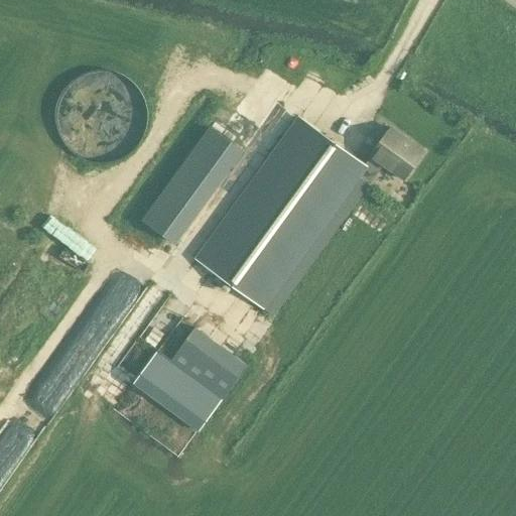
[(136,148),(144,78),(84,71),(75,141),(136,148)]
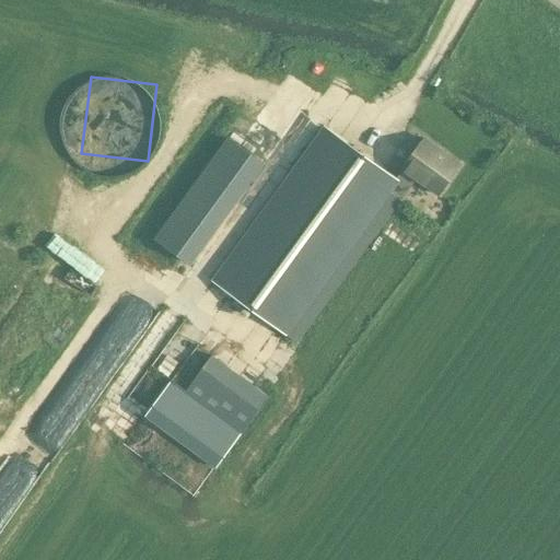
[(442,191),(462,160),(422,133),(397,174),(324,126),(211,279),(304,347),(401,199),(391,193),(394,189),(405,196),(416,175),(442,191)]
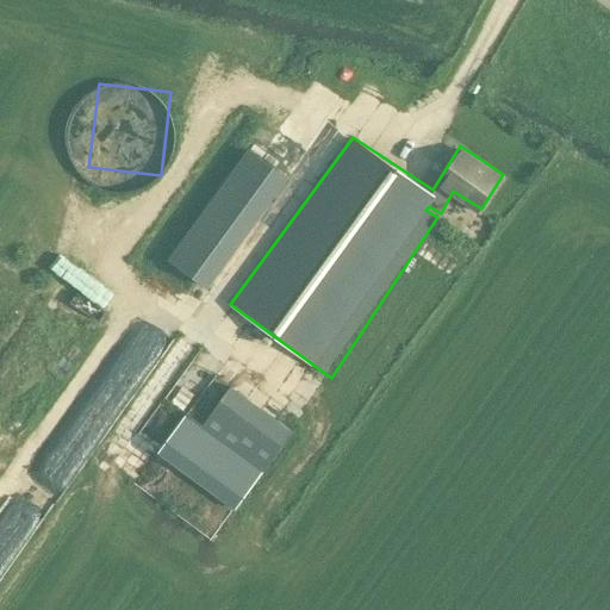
[(166,259),(205,290),(286,178),(247,150),(166,259)]
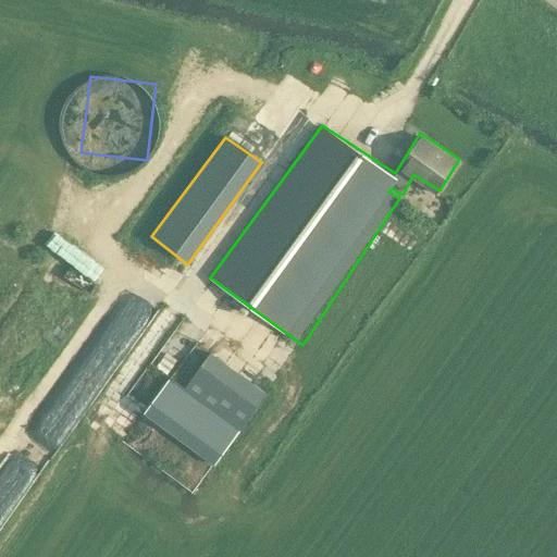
[(0,286),(12,263),(0,257),(0,286)]
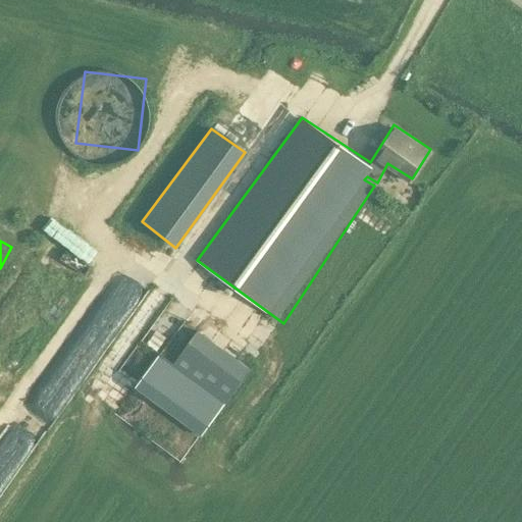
[(161,354),(136,388),(203,436),(252,368),(198,330),(174,363),(161,354)]
